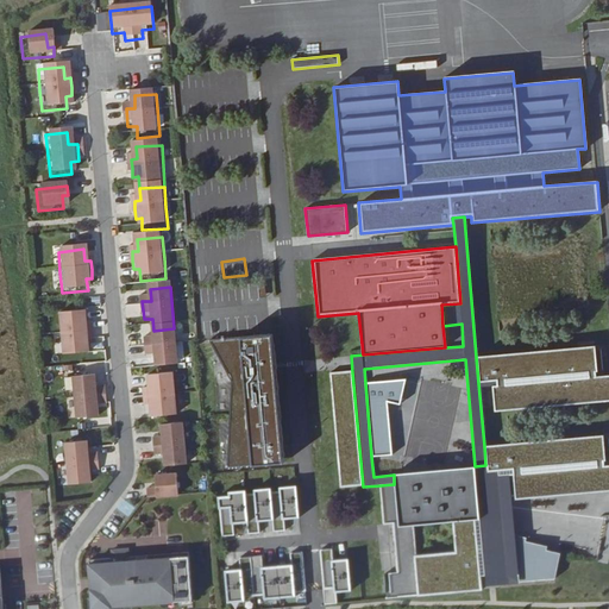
[(92,344),(90,336),(90,326),(85,327),(83,315),(57,318),(60,338),(62,359),(87,356),(86,345),(92,344)]
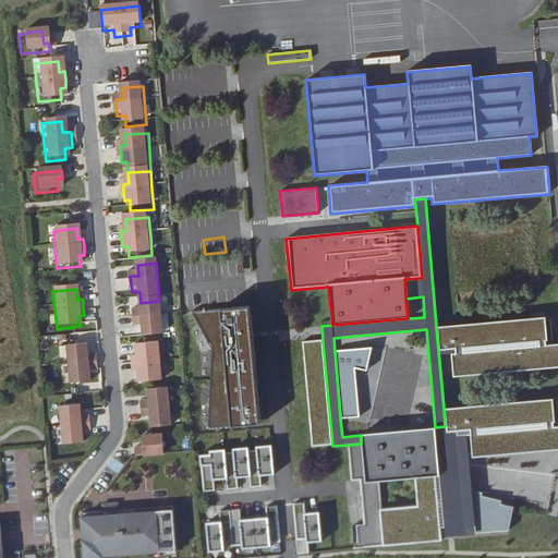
[(159,301),(141,303),(142,314),(133,314),(134,330),(143,330),(144,341),(162,339),(159,301)]
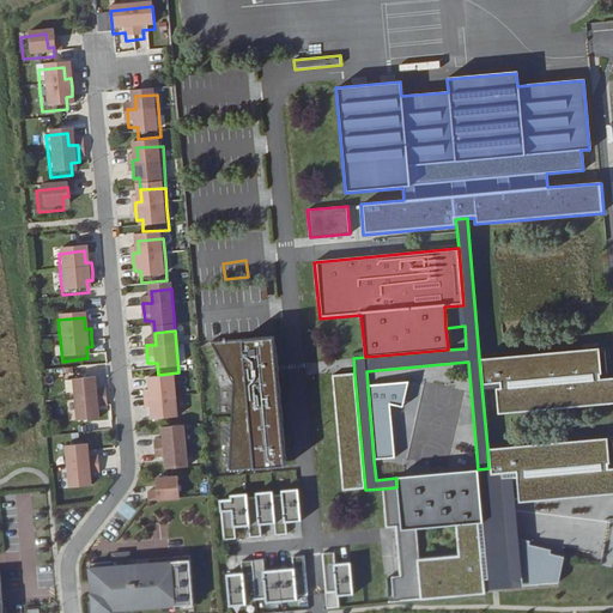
[(235,384),(226,473),(285,468),(272,339),(211,343),(235,384)]
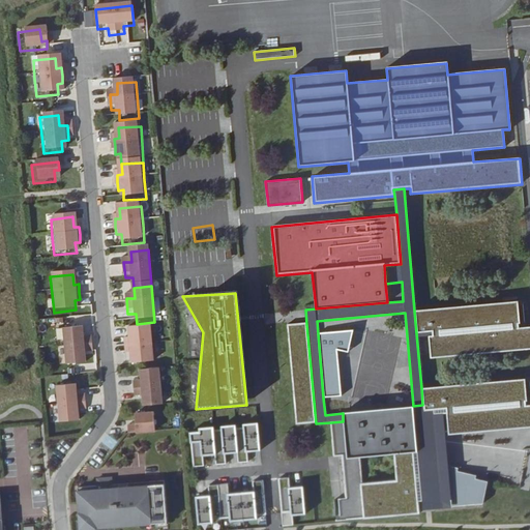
[(431,358),(529,349),(529,327),(519,328),(519,324),(521,324),(519,301),(414,311),(416,333),(433,331),(434,336),(429,337),(431,358)]
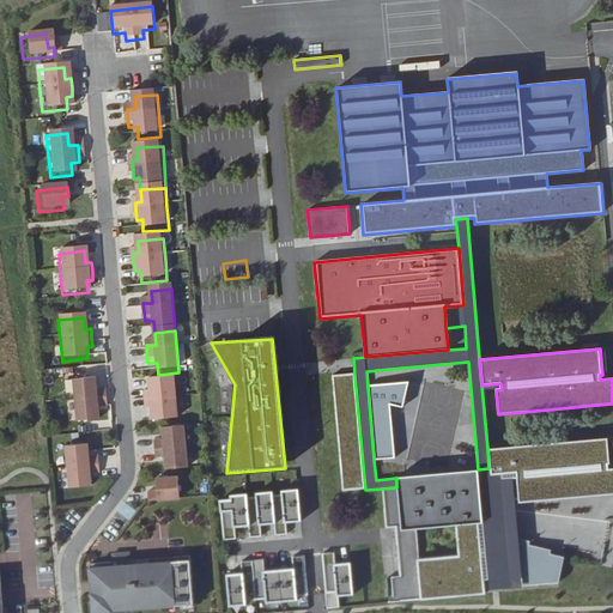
[(332,377),(343,492),(365,490),(354,375),(332,377)]
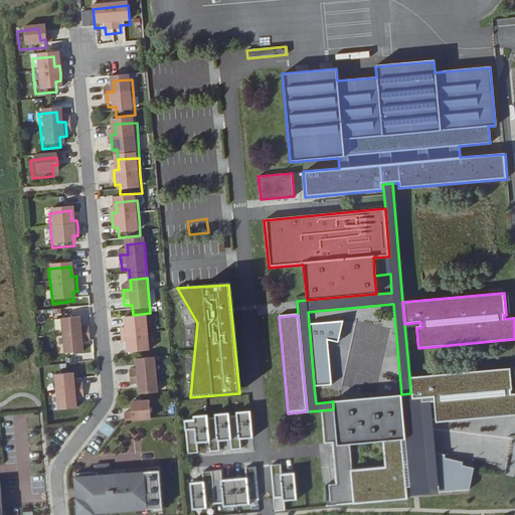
[(122,332),(122,340),(123,347),(128,347),(129,357),(150,355),(148,338),(147,320),(126,322),(127,332),(122,332)]
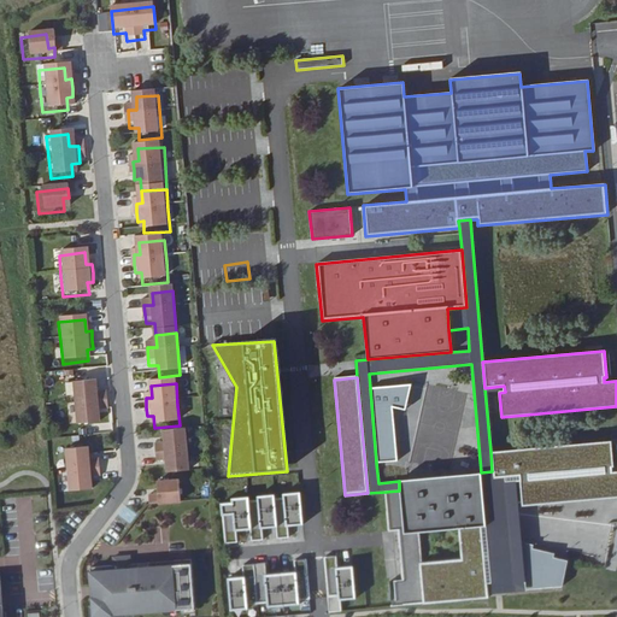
[(95,385),(74,387),(78,429),(100,427),(99,415),(109,415),(106,397),(98,397),(95,385)]
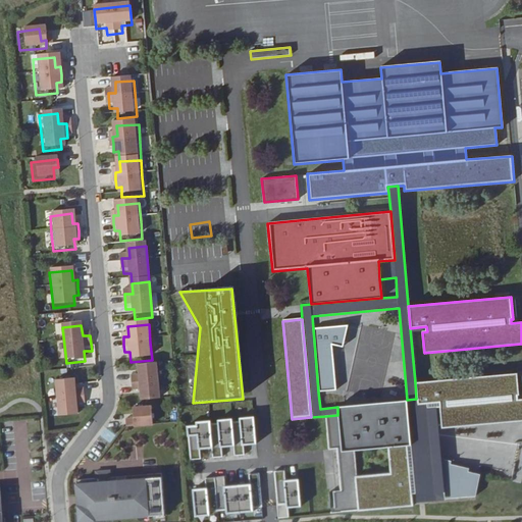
[(313,328),(318,392),(335,389),(332,346),(343,347),(348,325),(313,328)]
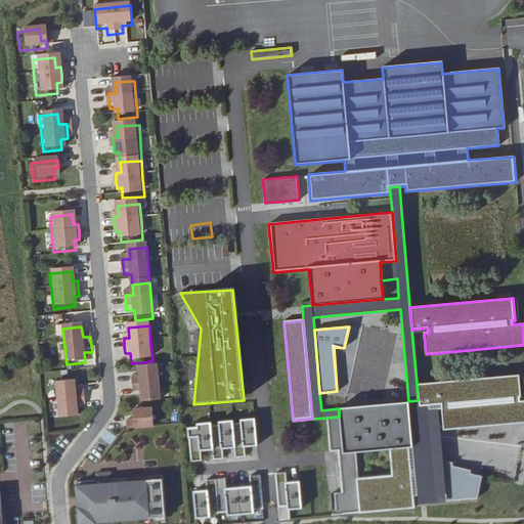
[(159,367),(140,369),(141,380),(133,381),(135,396),(142,395),(143,405),(163,403),(159,367)]
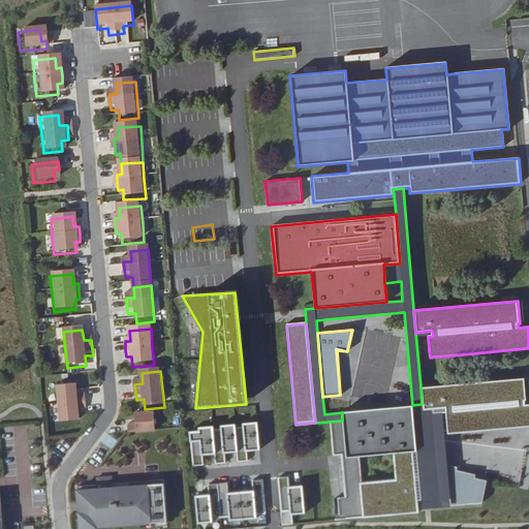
[(331,422),(334,456),(342,455),(345,498),(338,498),(340,519),(418,512),(417,501),(421,501),(422,509),(450,508),(449,505),(481,504),(487,480),(474,478),(475,475),(457,471),(458,467),(447,465),(444,432),(446,432),(447,434),(528,426),(528,404),(525,405),(525,401),(526,401),(524,378),(421,387),(422,404),(412,405),(342,412),(342,421),(331,422)]
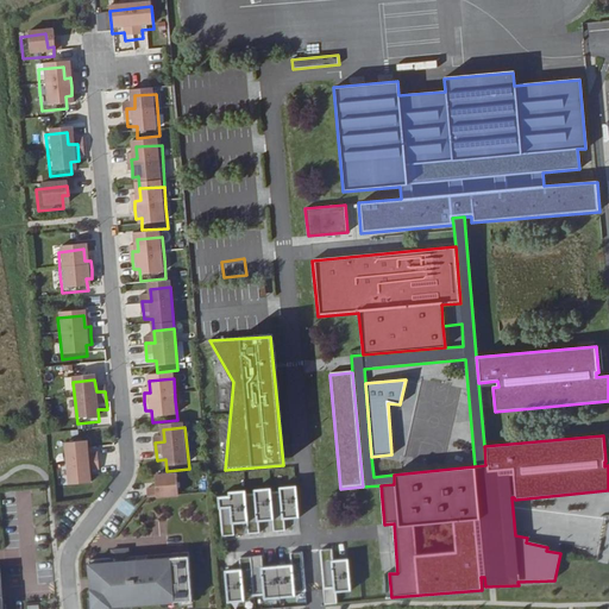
[(82,451),(60,454),(66,496),(87,493),(86,481),(95,479),(93,462),(83,463),(82,451)]
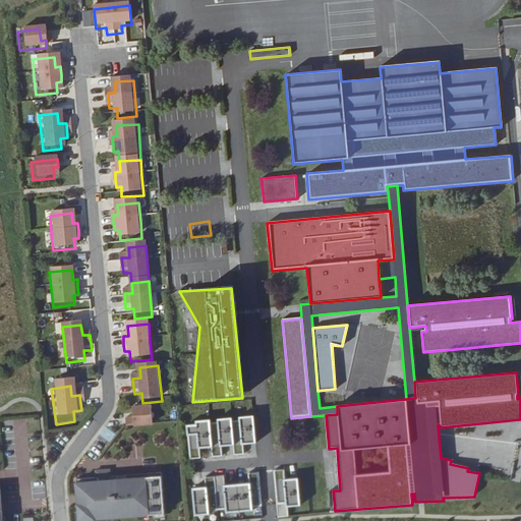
[(124,423),(125,432),(153,429),(150,409),(130,411),(132,422),(124,423)]
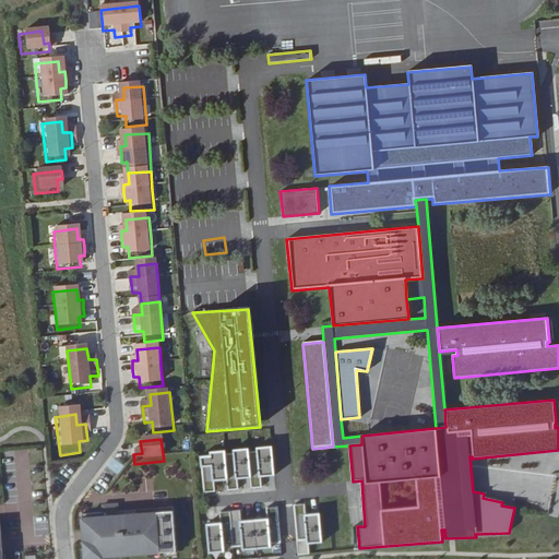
[(210,455),(199,456),(203,494),(215,491),(214,483),(226,482),(227,491),(239,490),(238,479),(249,478),(250,488),(262,487),(261,477),(274,476),(271,447),(257,448),(257,452),(248,453),(248,449),(233,450),(233,453),(226,454),(226,450),(209,451),(210,455)]
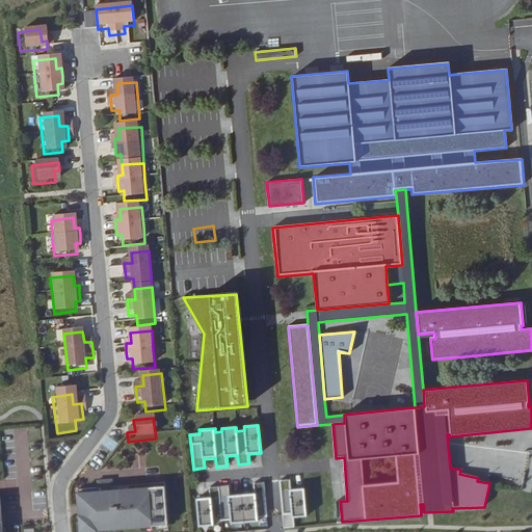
[(281,480),(284,528),(294,527),(294,517),(307,516),(304,488),(291,489),(290,480),(281,480)]
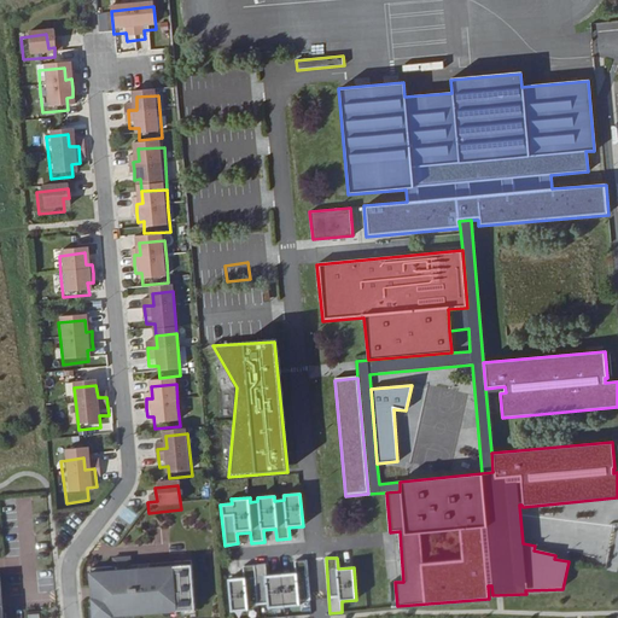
[(227,579),(229,612),(249,611),(249,606),(267,605),(267,608),(299,605),(299,601),(310,600),(307,561),(295,563),(296,573),(267,576),(266,564),(242,566),(243,577),(227,579)]
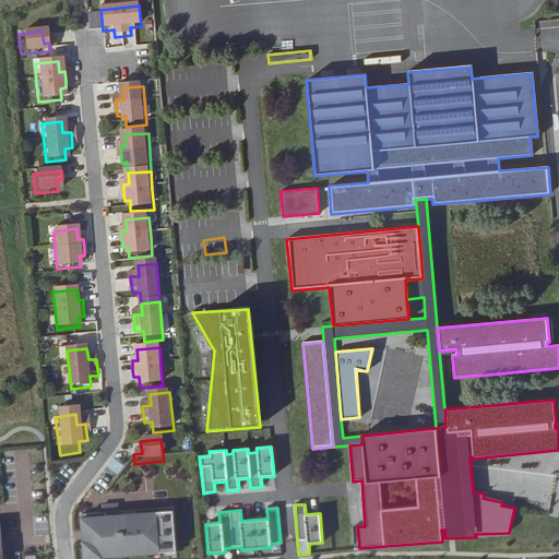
[(175,512),(83,519),(86,558),(138,558),(178,556),(175,512)]
